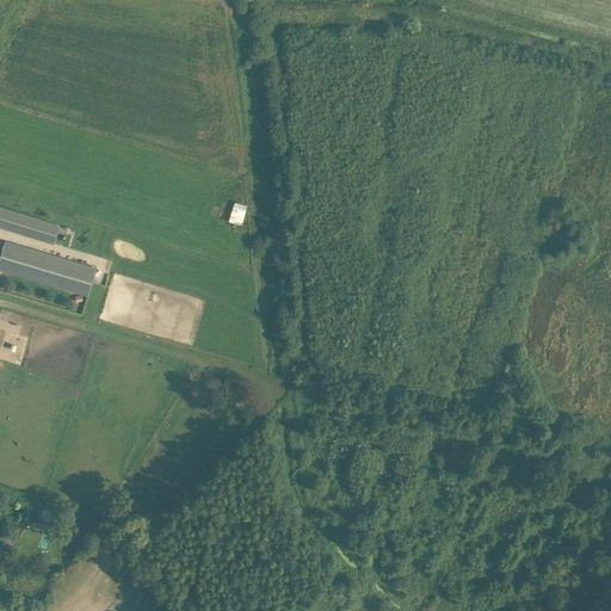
[(228,221),(241,224),(247,205),(234,202),(228,221)]
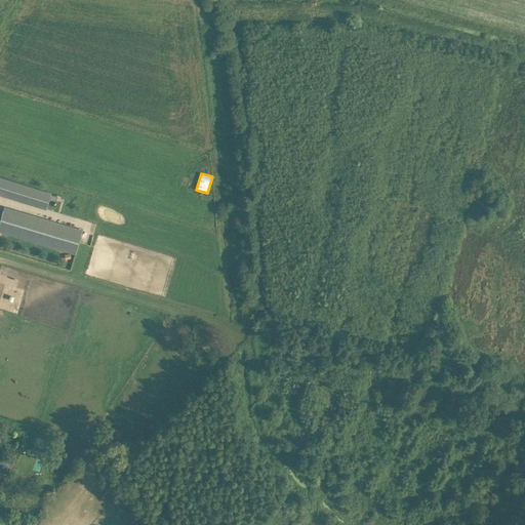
[(51,193),(0,176),(0,194),(46,209),(51,193)]
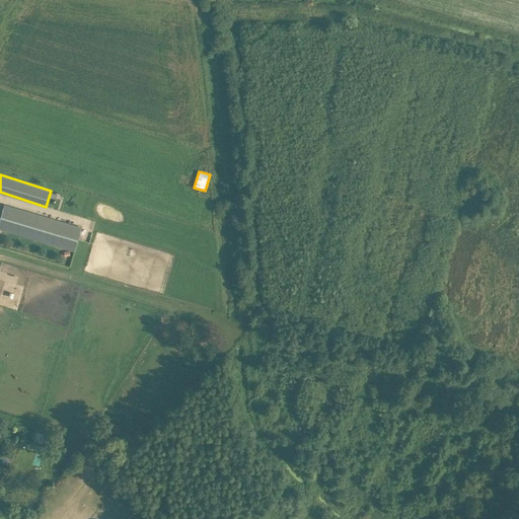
[(81,227),(12,207),(13,200),(6,198),(4,204),(0,217),(0,228),(75,250),(81,227)]
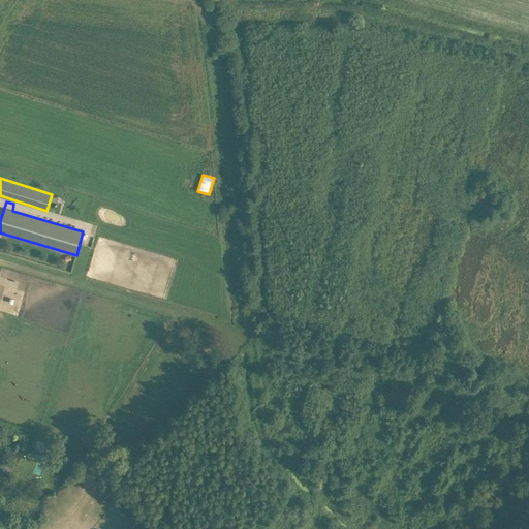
[(112,432),(105,441),(115,448),(122,438),(112,432)]
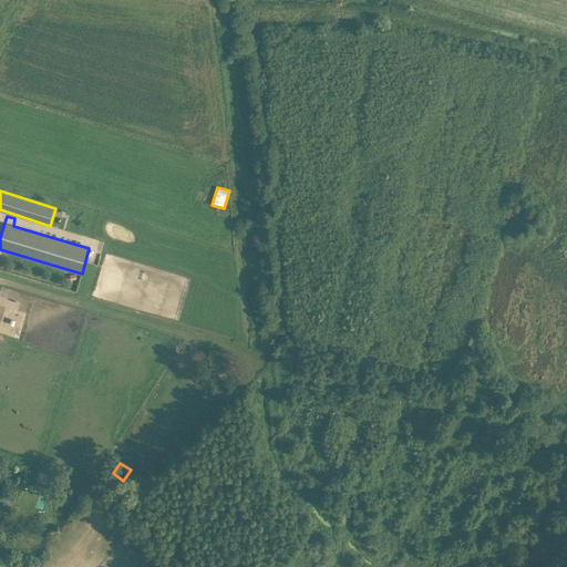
[(85,480),(70,502),(75,506),(91,484),(85,480)]
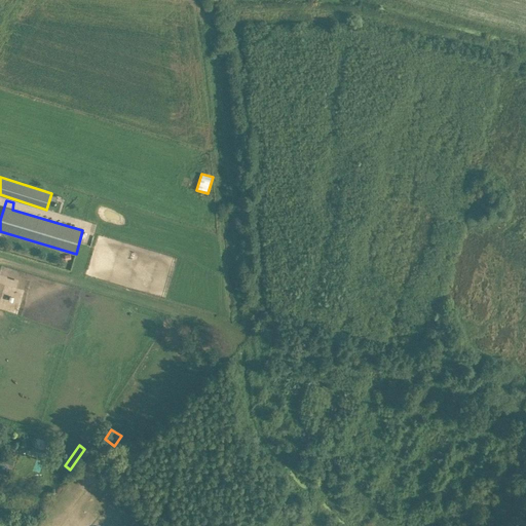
[(117,461),(125,451),(118,445),(110,455),(117,461)]
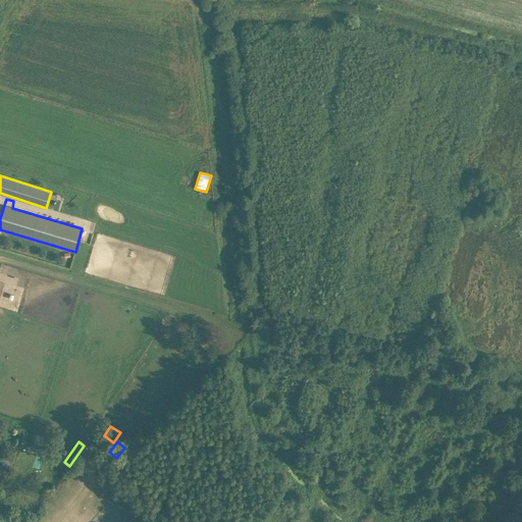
[(1,454),(0,457),(0,460),(12,464),(14,457),(1,454)]
